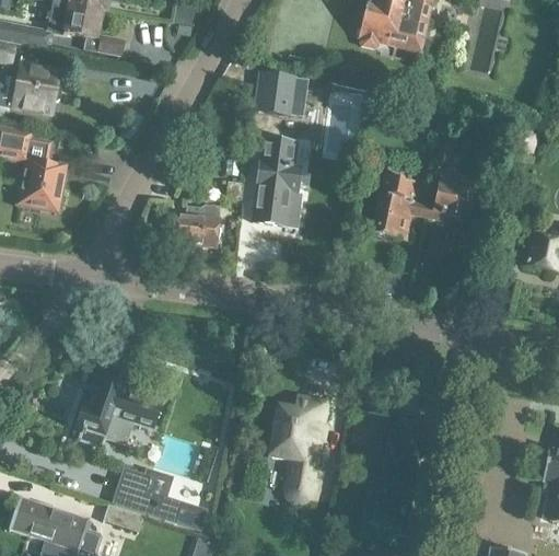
[(0,39),(18,44),(50,50),(54,34),(66,32),(97,38),(95,50),(123,55),(126,39),(99,34),(103,10),(59,0),(49,0),(44,27),(0,19),(0,39)]
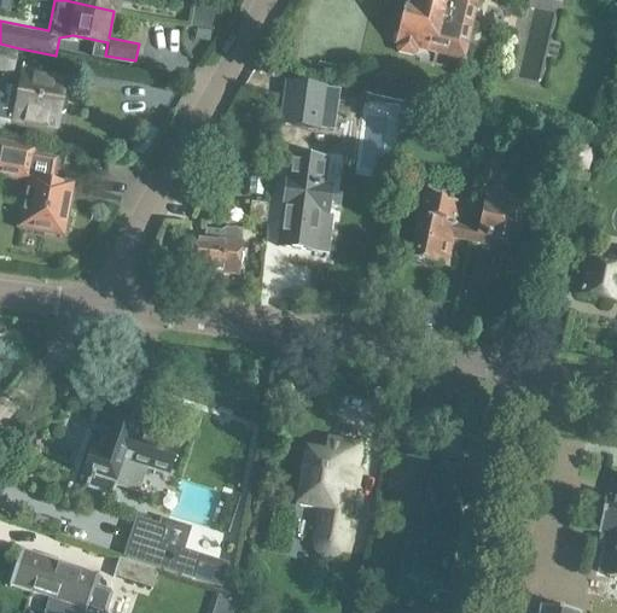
[(65,0),(114,11),(120,12),(122,0),(65,0)]
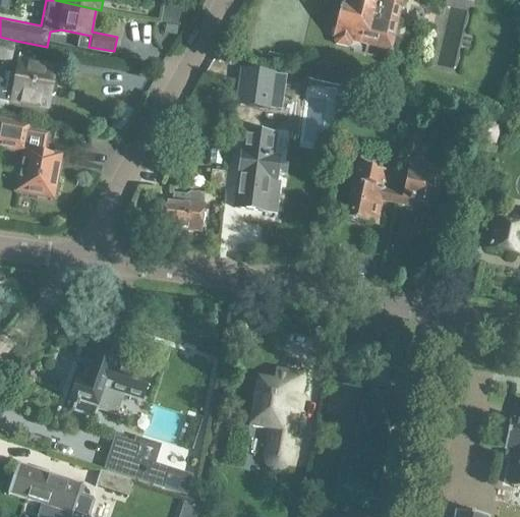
[(349,0),(347,8),(341,7),(340,8),(339,8),(337,10),(336,12),(335,14),(335,16),(335,18),(336,21),(337,21),(334,38),(336,42),(348,45),(352,43),(353,40),(392,49),(403,0),(349,0)]
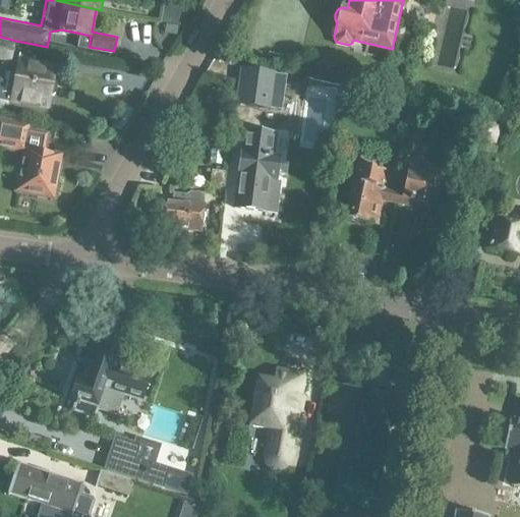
[(0,58),(12,61),(16,41),(0,37),(0,58)]
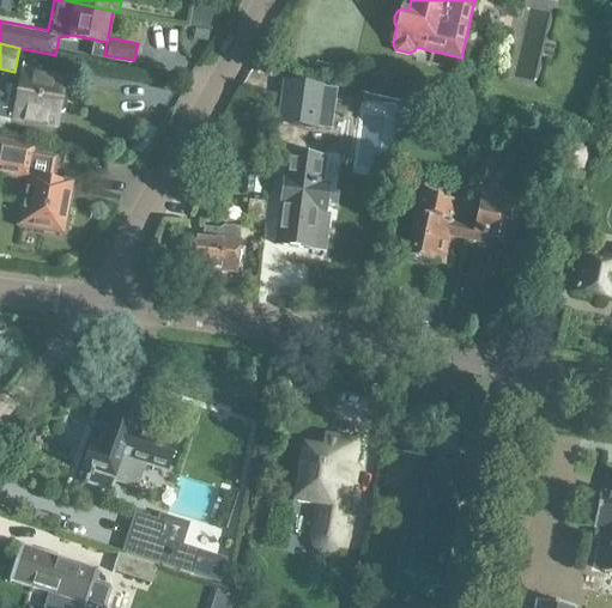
[(0,102),(0,113),(56,123),(60,107),(62,108),(66,105),(67,95),(65,92),(62,91),(65,76),(41,71),(42,62),(24,60),(22,78),(5,74),(2,91),(0,91),(0,96),(1,96),(0,102)]
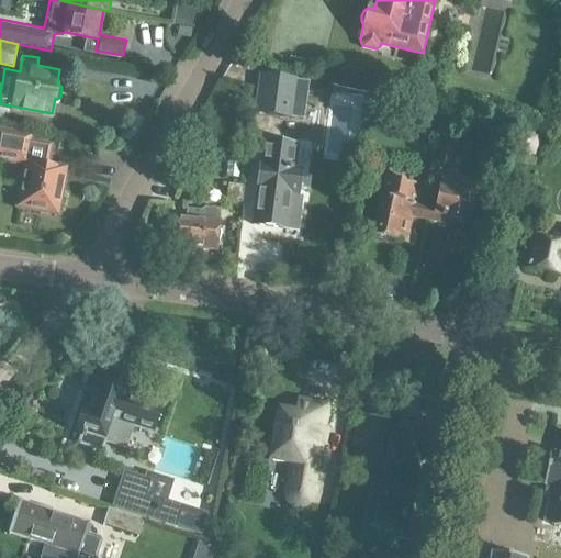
[(311,79),(264,73),(258,110),(292,114),(293,96),(309,98),(311,79)]
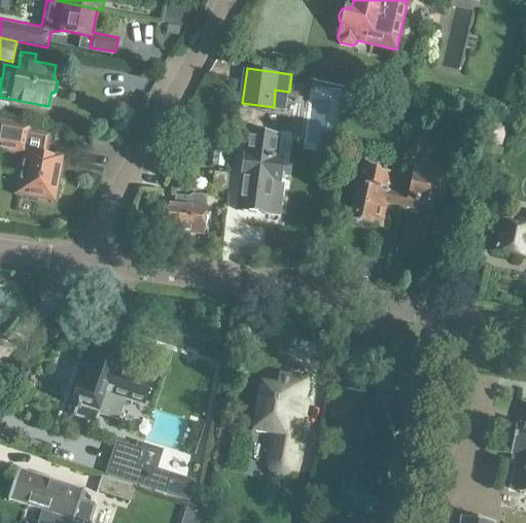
[(0,148),(25,153),(18,187),(51,195),(60,154),(45,151),(49,133),(31,129),(32,125),(0,117),(0,148)]
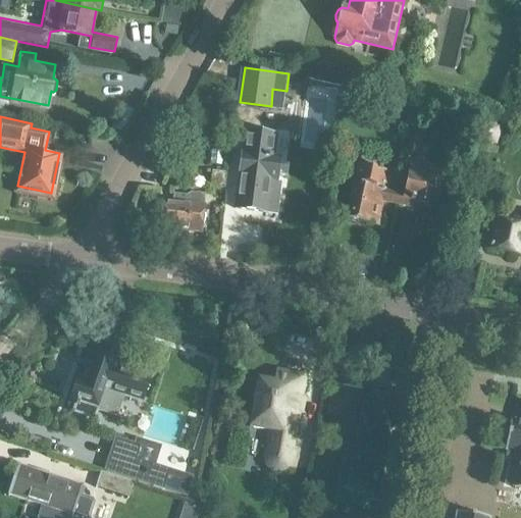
[(501,122),(480,118),(477,137),(498,142),(501,122)]
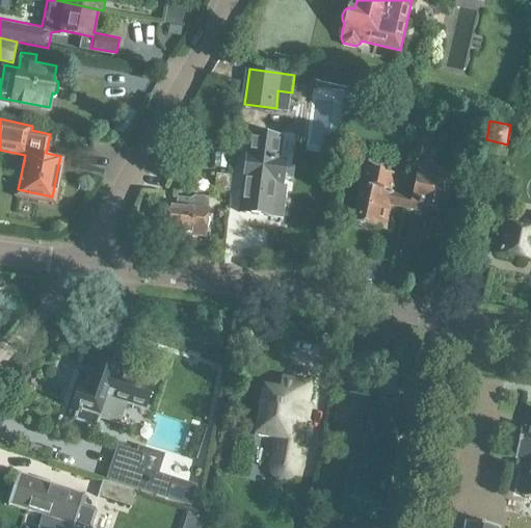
[(429,137),(417,135),(414,152),(426,155),(429,137)]
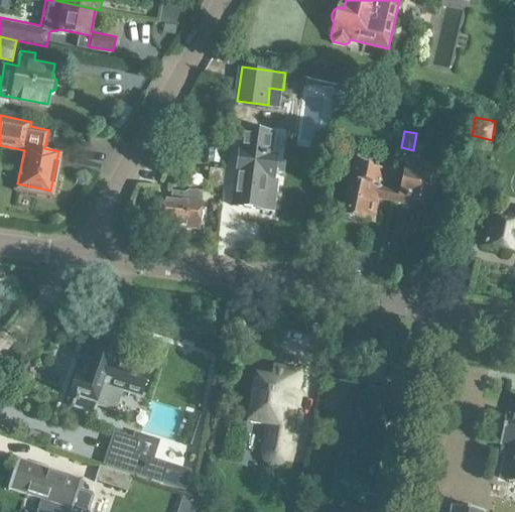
[(262,132),(260,144),(247,143),(247,151),(240,150),(233,205),(274,211),(278,177),(274,177),(277,155),(281,155),(283,135),(262,132)]
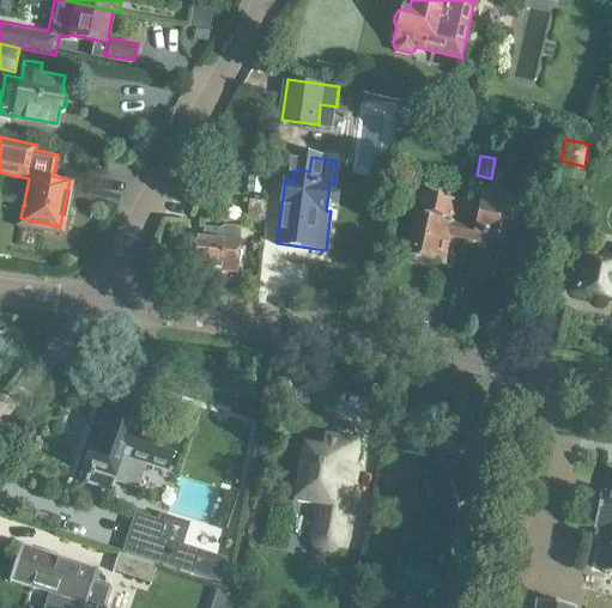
[(452,236),(472,239),(476,225),(455,222),(460,200),(450,198),(450,195),(446,195),(446,196),(423,192),(418,211),(422,211),(422,216),(417,216),(407,257),(446,265),(452,236)]
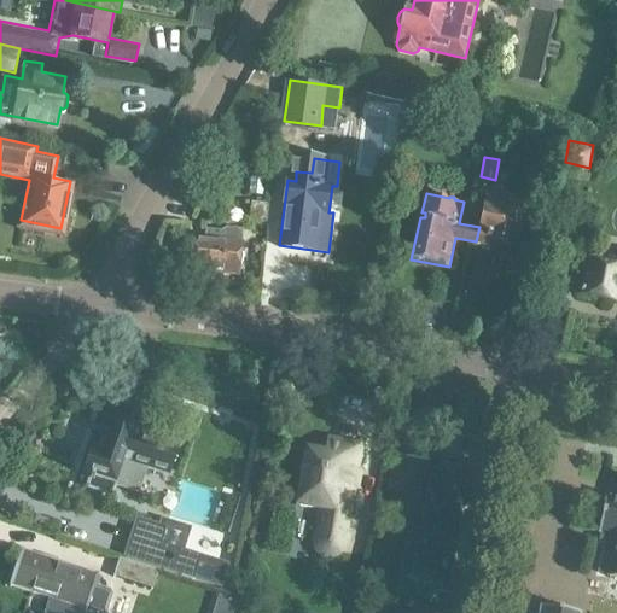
[(487,194),(479,227),(476,241),(498,246),(499,239),(518,244),(527,202),(487,194)]
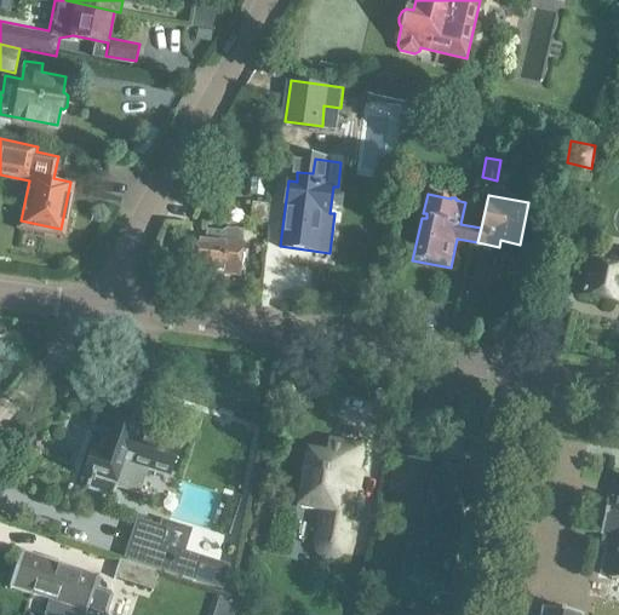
[(251,218),(269,219),(270,201),(253,200),(251,218)]
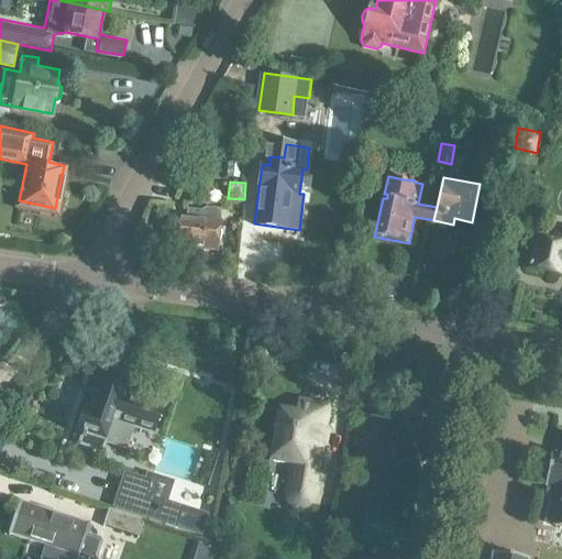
[(217,250),(218,239),(221,237),(222,230),(219,227),(221,207),(208,205),(202,208),(190,206),(188,207),(186,217),(177,216),(174,247),(217,250)]
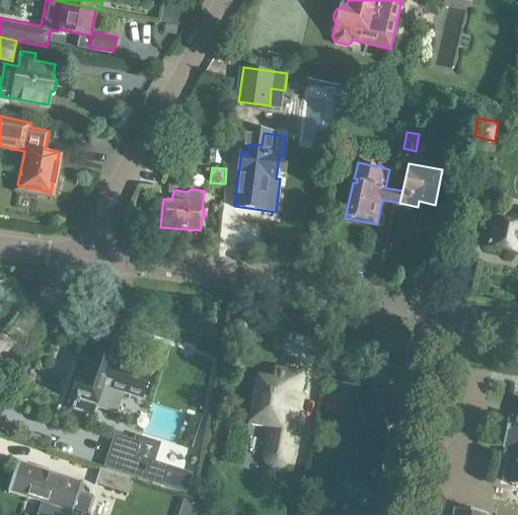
[(517,223),(493,217),(487,246),(517,253),(517,223)]
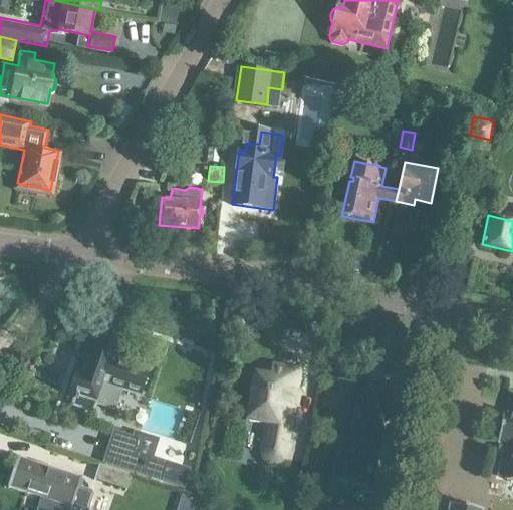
[(298,325),(310,328),(312,320),(300,317),(298,325)]
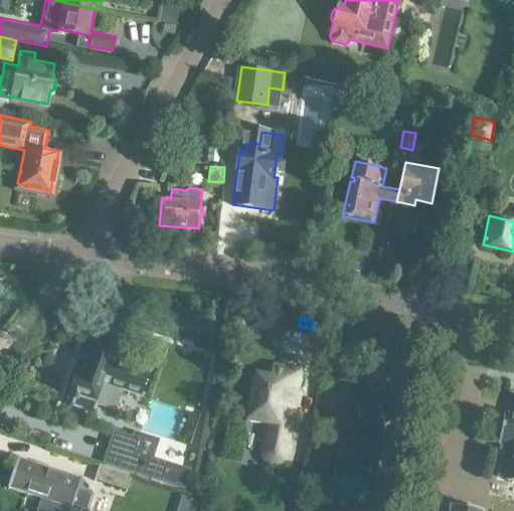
[(72,402),(95,409),(97,402),(116,408),(122,387),(142,394),(150,370),(115,360),(117,354),(90,346),(81,370),(76,368),(69,391),(75,393),(72,402)]
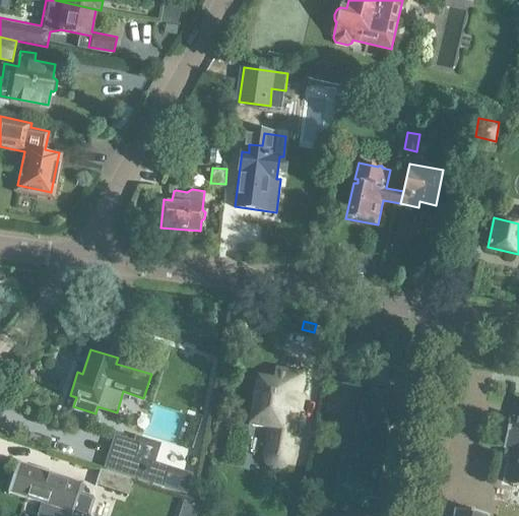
[(284,463),(287,461),(288,458),(305,371),(277,366),(274,383),(257,380),(249,424),(269,427),(264,453),(264,455),(265,458),(267,461),(269,463),(271,465),(274,466),(277,466),(280,465),(284,463)]
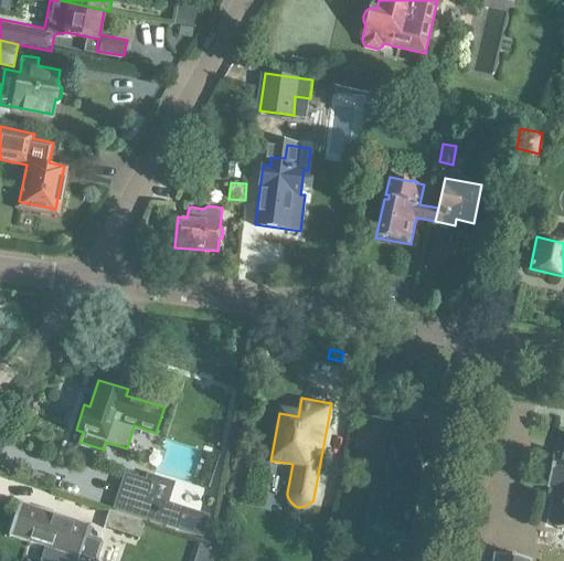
[(563,454),(553,453),(547,483),(563,486),(563,493),(557,525),(563,526),(563,454)]
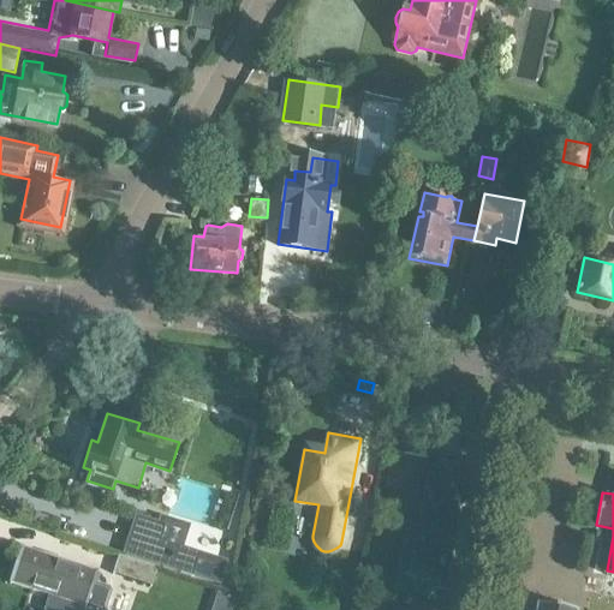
[(165,521),(136,512),(123,552),(153,561),(165,521)]
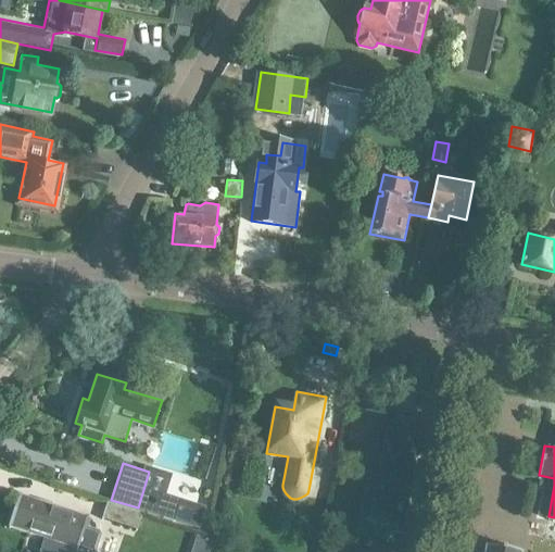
[(102,532),(100,528),(85,523),(88,515),(21,492),(15,507),(11,509),(9,517),(11,519),(10,524),(92,551),(97,549),(102,532)]
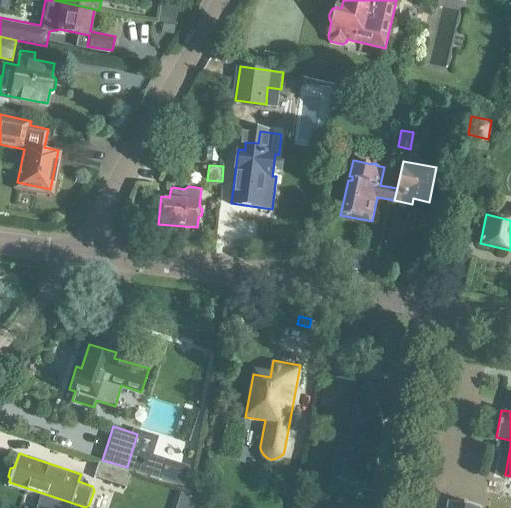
[(131,471),(132,470),(99,460),(95,475),(134,487),(139,473),(131,471)]
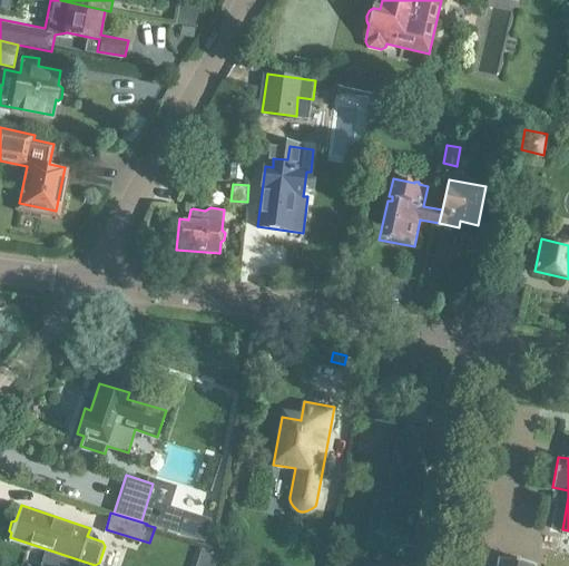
[(204,542),(209,524),(198,520),(193,537),(204,542)]
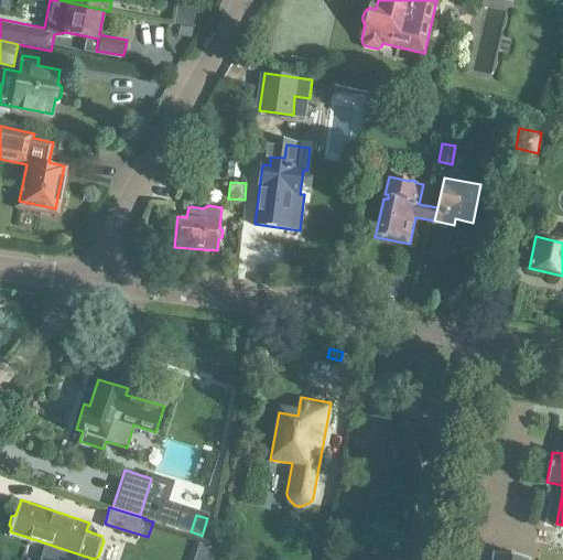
[(214,559),(218,547),(199,541),(193,559),(214,559)]
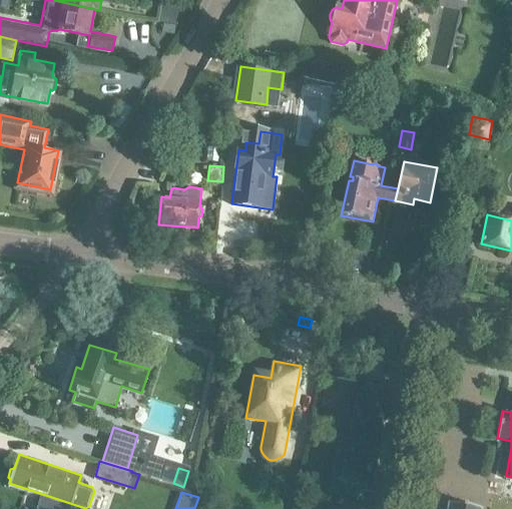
[(480,508),(481,505),(451,500),(449,508),(480,508)]
